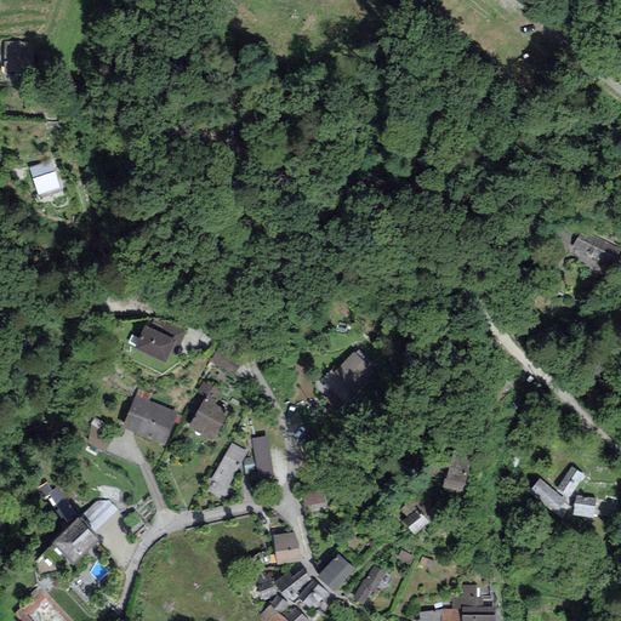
[(32,41),(4,41),(4,72),(32,72),(32,41)]
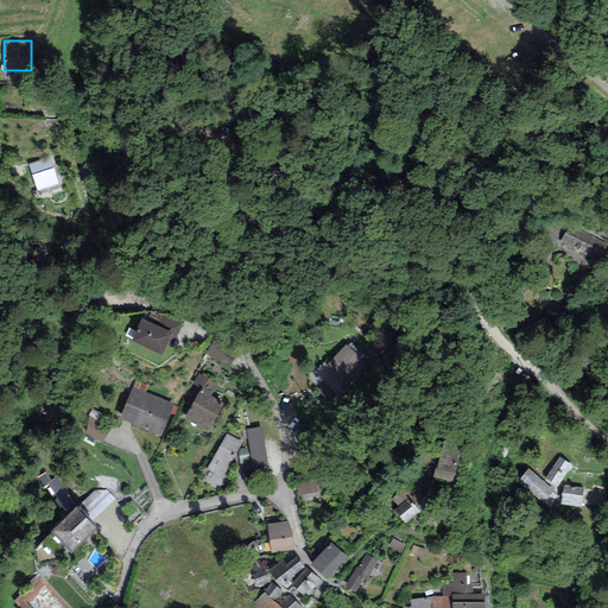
[(50,157),(29,165),(37,191),(58,184),(50,157)]
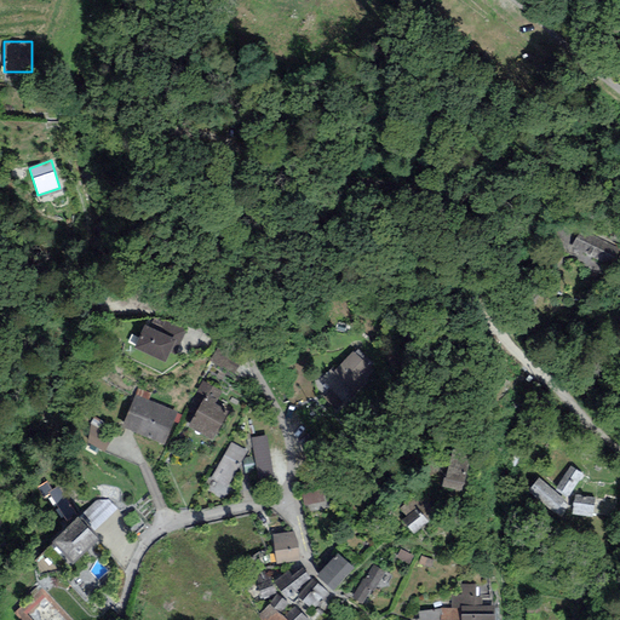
[(610,244),(583,229),(574,246),(603,259),(610,244)]
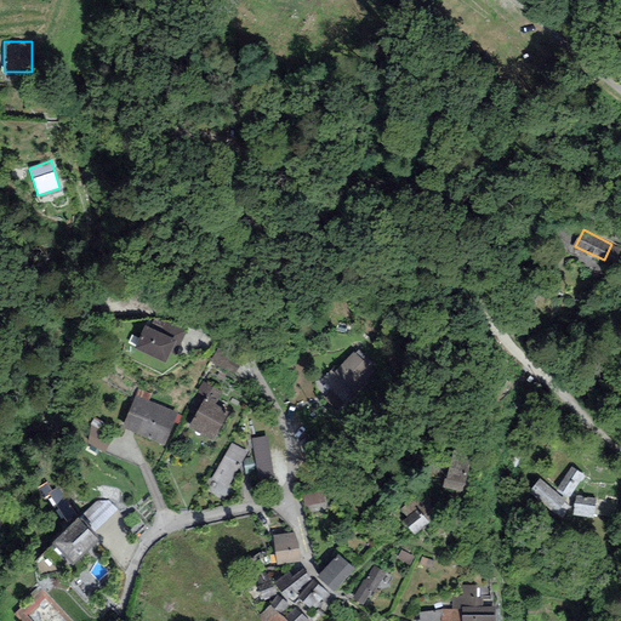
[(161,332),(147,326),(137,346),(165,358),(170,349),(175,352),(184,331),(166,323),(161,332)]
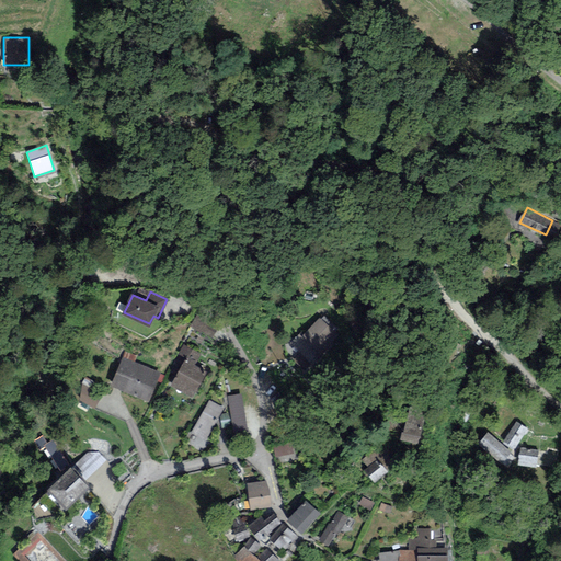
[(209,317),(199,310),(191,325),(212,338),(218,327),(207,320),(209,317)]
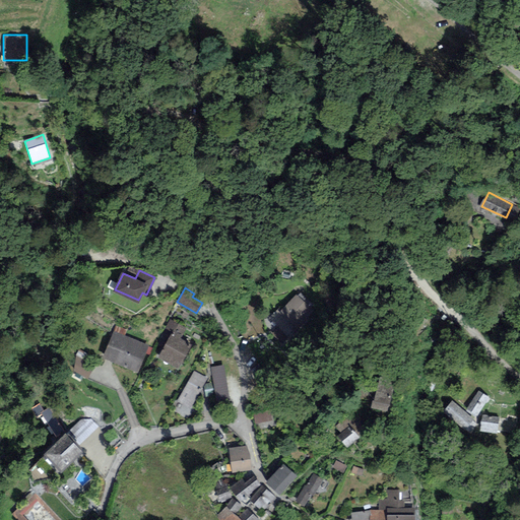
[(314,307),(297,291),(269,320),(278,328),(272,334),(282,343),(309,315),(307,314),(314,307)]
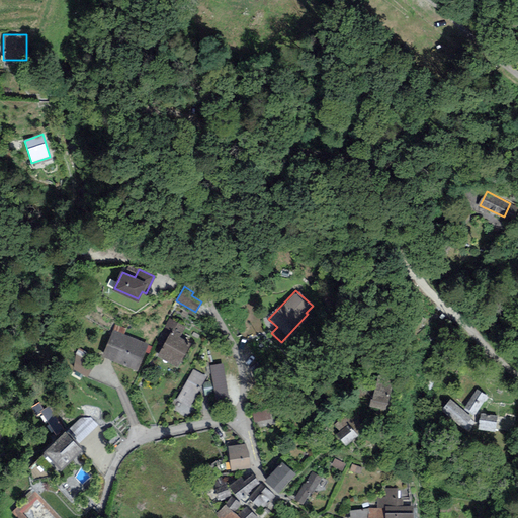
[(186,326),(170,317),(163,329),(166,331),(159,343),(163,345),(158,355),(176,365),(190,341),(180,336),(186,326)]
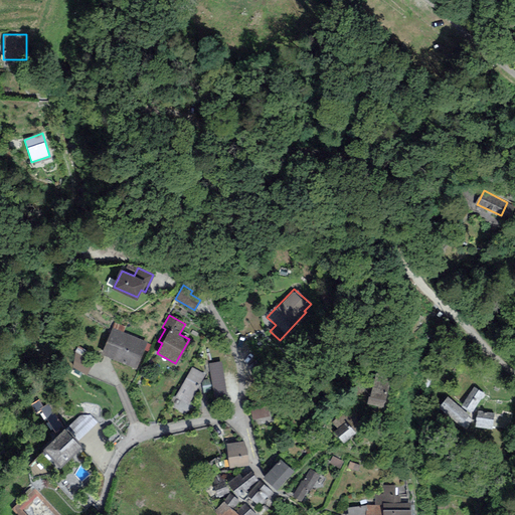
[(147,343),(113,328),(102,354),(136,369),(147,343)]
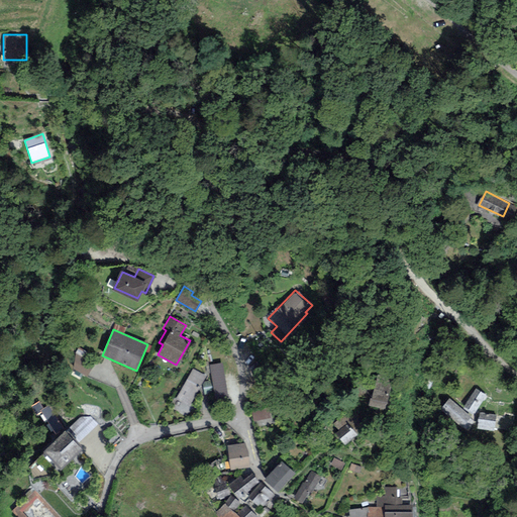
[(224,363),(211,365),(216,401),(229,399),(224,363)]
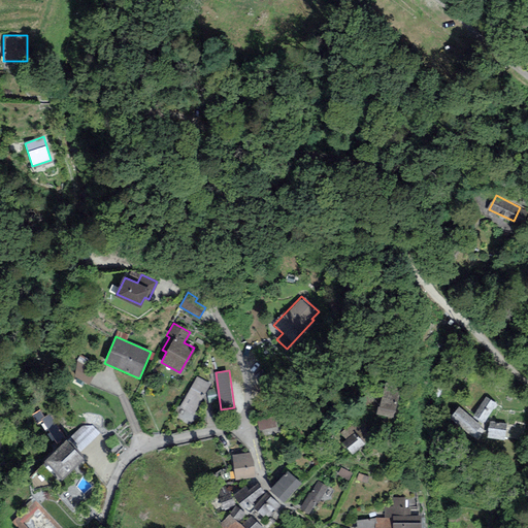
[(209,383),(196,375),(180,405),(193,413),(209,383)]
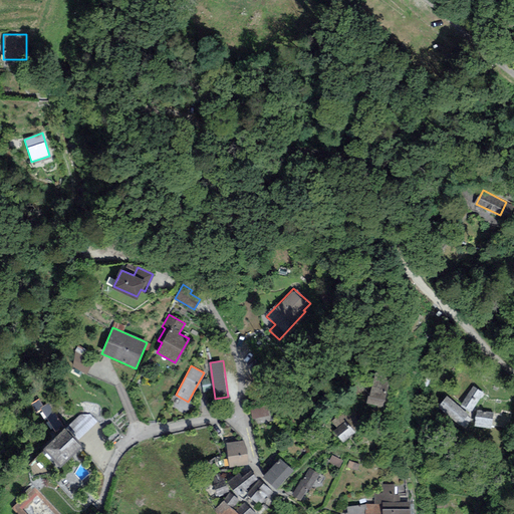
[(392,375),(377,370),(368,400),(382,404),(392,375)]
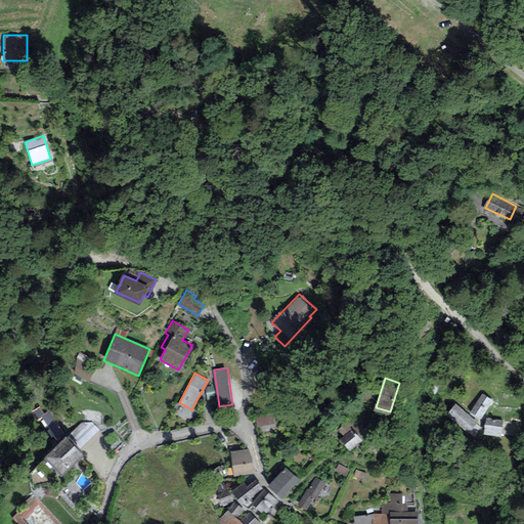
[(491,399),(481,393),(470,411),(480,418),(491,399)]
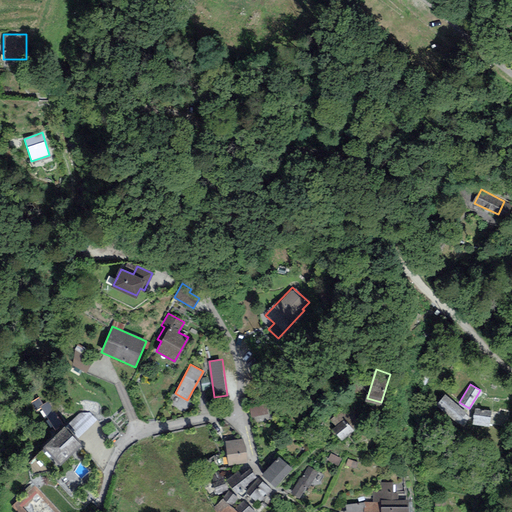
[(466,412),(445,395),(436,405),(457,423),(466,412)]
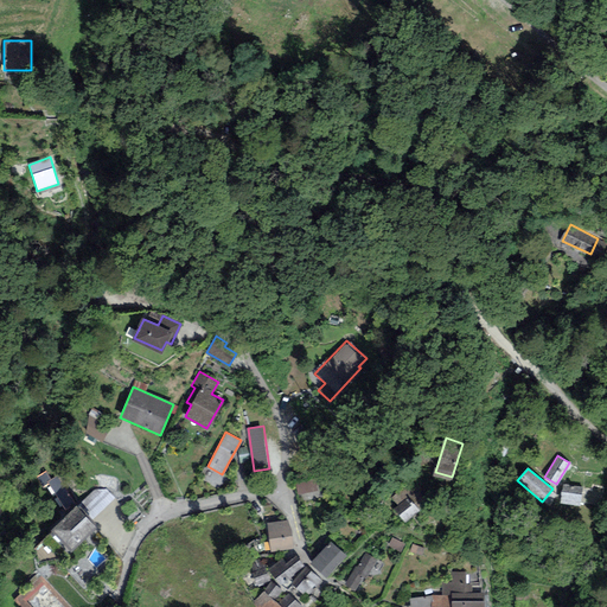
[(429,499),(413,478),(393,494),(400,504),(394,509),(406,523),(421,510),(420,508),(429,499)]
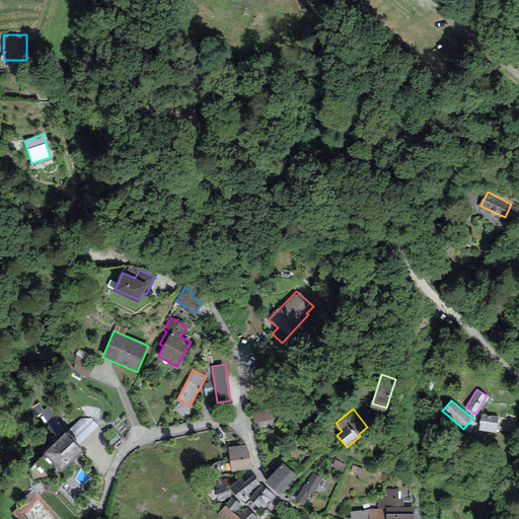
[(497,418),(483,416),(480,430),(495,432),(497,418)]
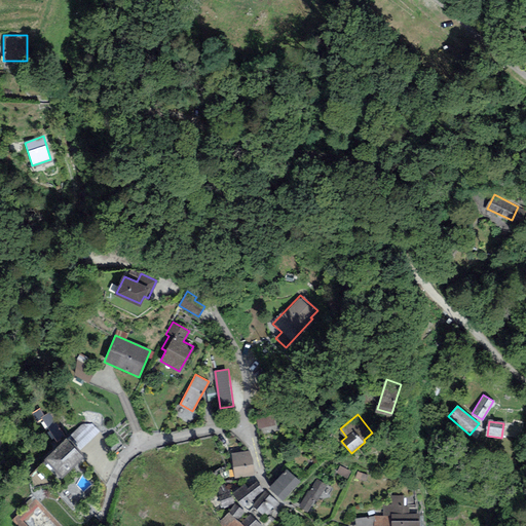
[(66,440),(54,450),(72,468),(83,458),(66,440)]
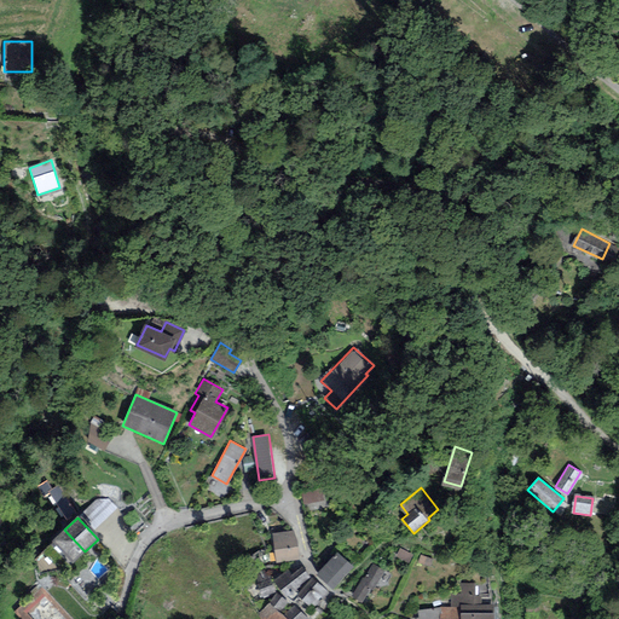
[(293,528),(272,532),(276,561),(296,559),(293,528)]
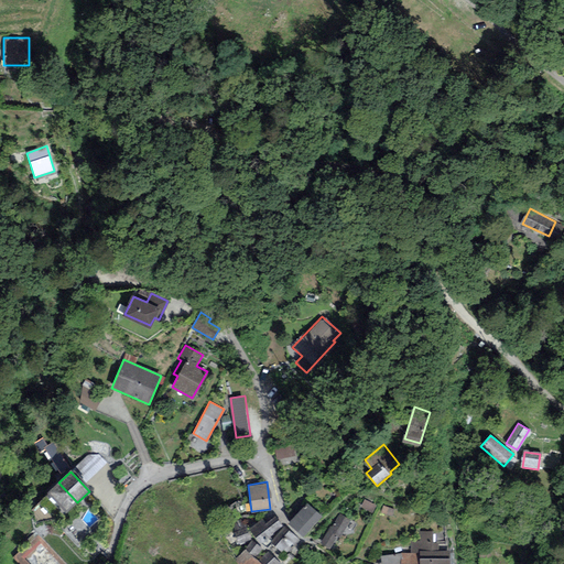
[(66,513),(77,502),(58,483),(47,492),(66,513)]
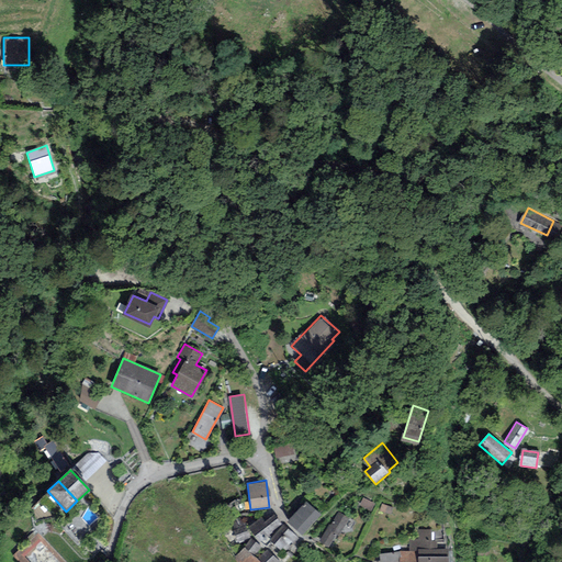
[(321,514),(306,501),(289,520),(302,532),(321,514)]
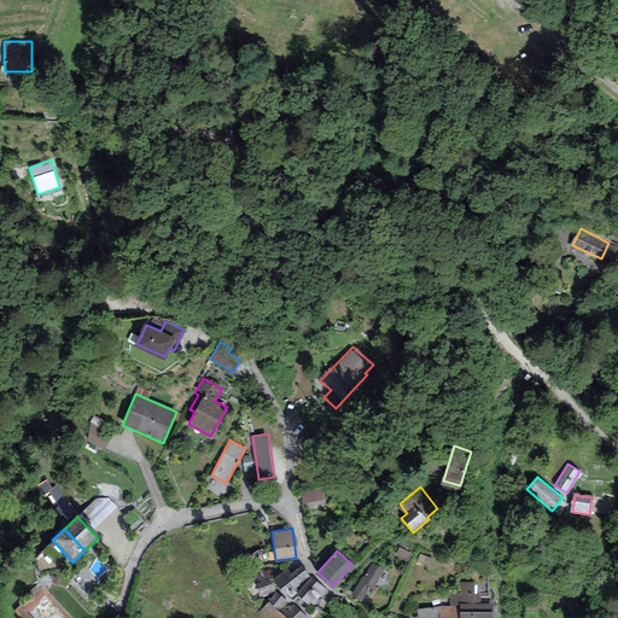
[(384,569),(374,563),(363,579),(361,577),(350,594),(361,600),(369,587),(372,588),(384,569)]
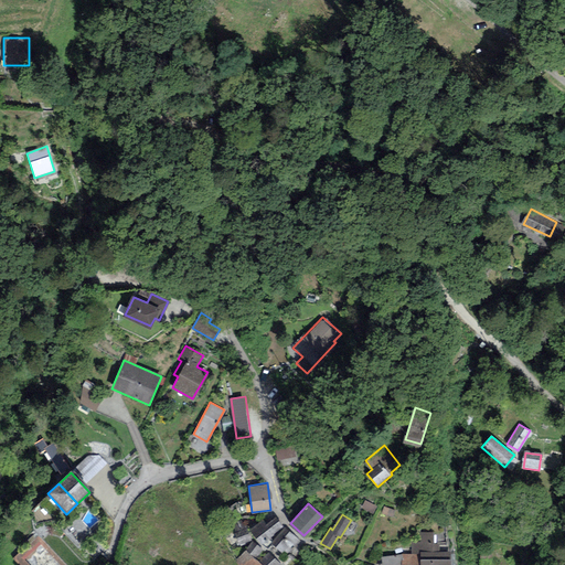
[(267,523),(263,519),(251,529),(262,543),(281,526),(275,518),(267,523)]
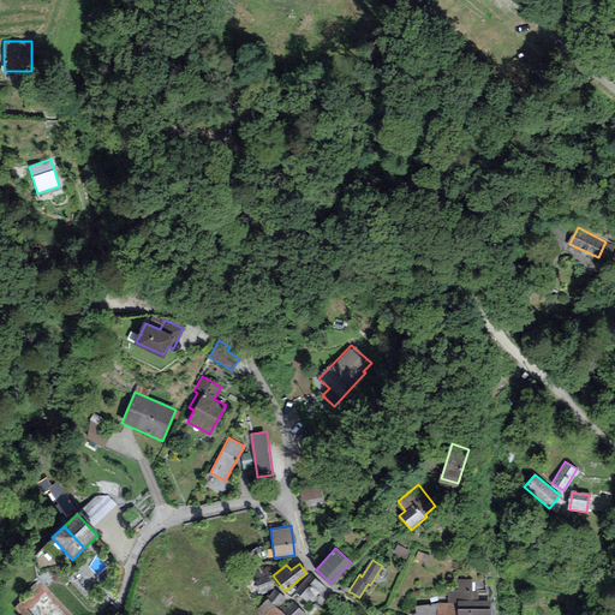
[(266,567),(255,571),(262,592),(273,589),(266,567)]
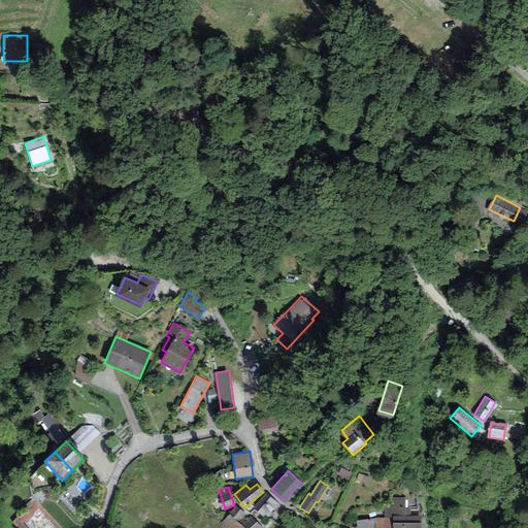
[(281,506),(266,494),(255,507),(268,520),(281,506)]
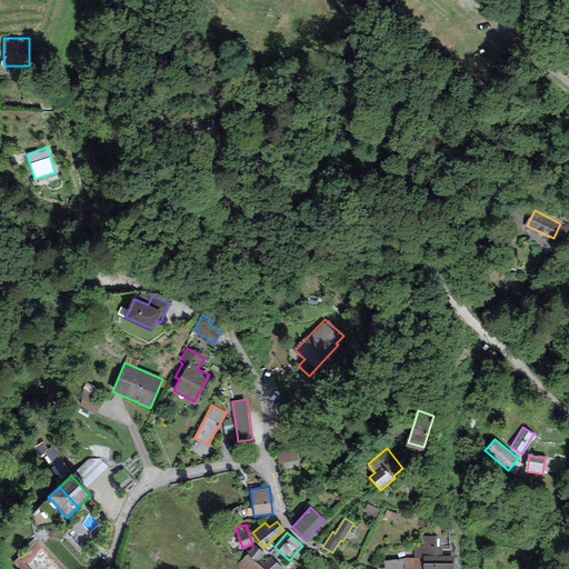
[(436,538),(421,538),(415,538),(415,557),(407,558),(381,562),(381,568),(451,568),(452,555),(442,555),(442,549),(436,548),(436,538)]
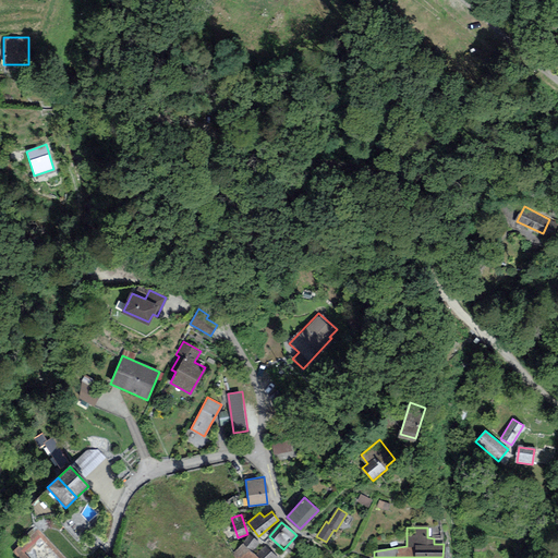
[(250,535),(243,544),(252,552),(259,544),(250,535)]
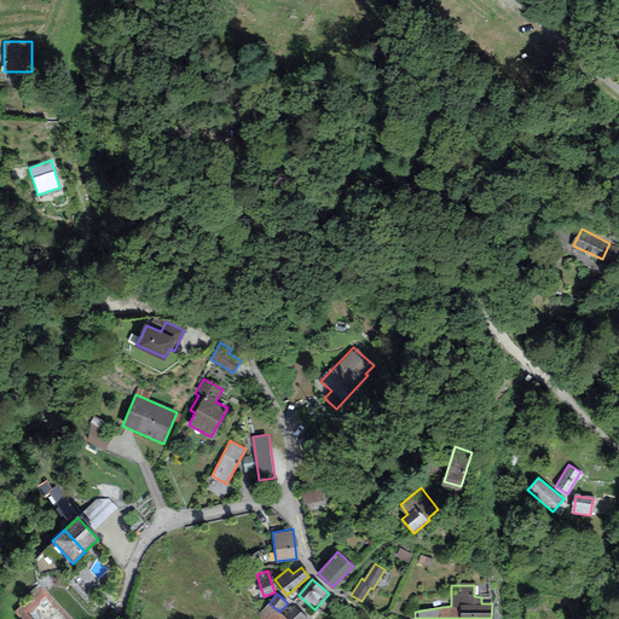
[(270,603),(256,614),(261,618),(285,618),(283,615),(279,612),(270,603)]
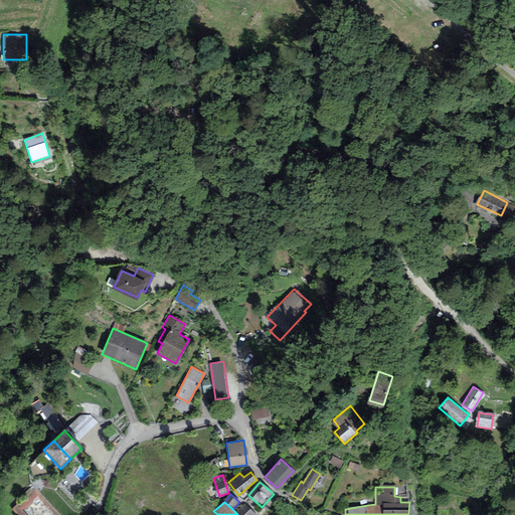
[(255,514),(244,504),(235,512),(237,514),(255,514)]
